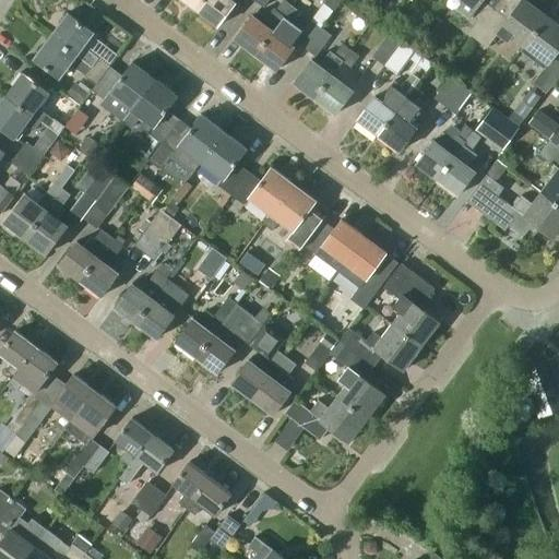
[(181,0),(197,11),(204,0),(181,0)]
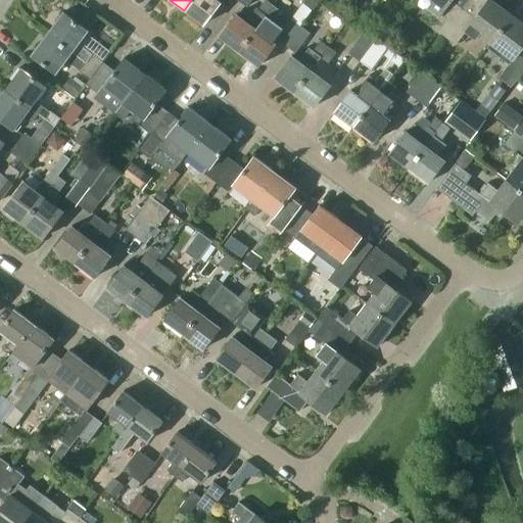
[(191,0),(184,10),(203,26),(221,2),(217,0),(191,0)]
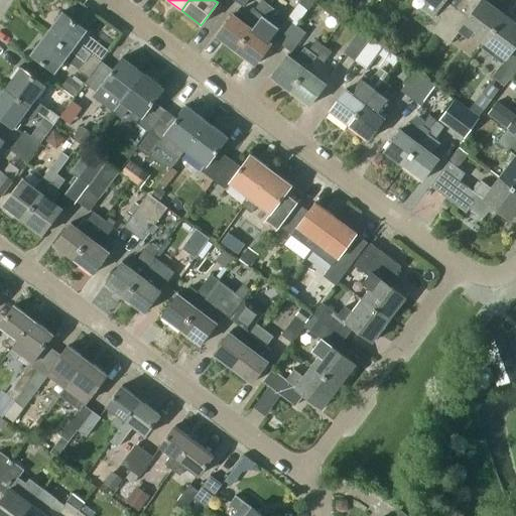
[(236,50),(269,5),(262,0),(261,0),(254,10),(252,8),(242,21),(233,14),(216,36),(236,50)]
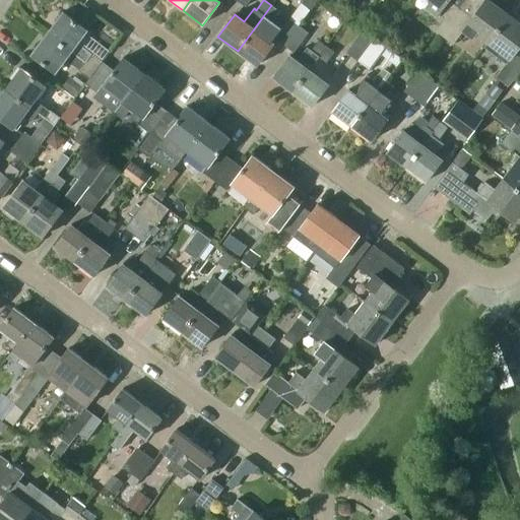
[(317,0),(303,0),(301,3),(311,10),(317,0)]
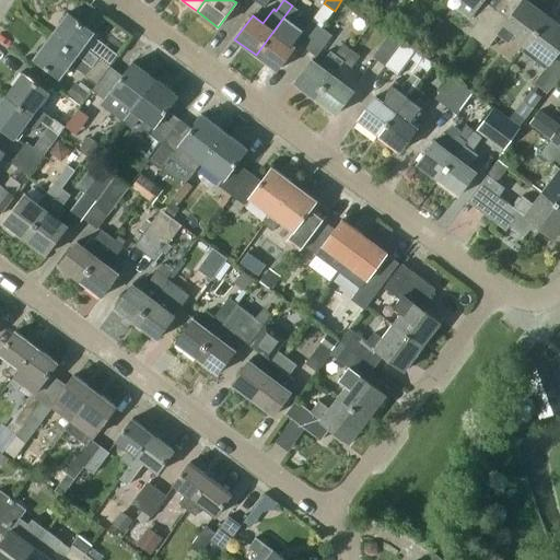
[(481,0),(464,0),(465,0),(458,9),(469,16),(461,27),(474,37),(494,10),(482,1),(481,0)]
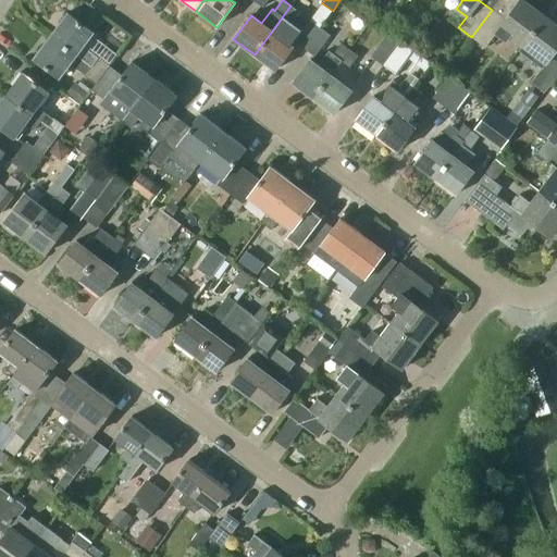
[(510,36),(523,46),(545,16),(522,0),(520,0),(506,21),(492,10),(471,37),(485,48),(495,34),(506,41),(510,36)]
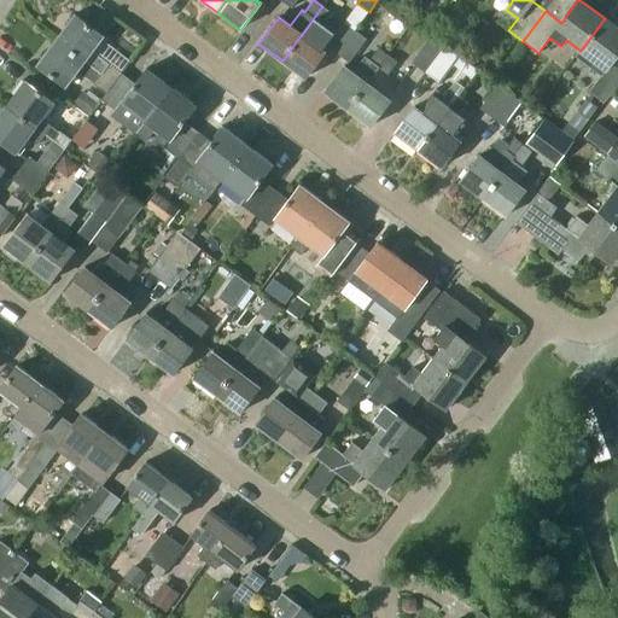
[(322,6),(283,60),(305,77),(325,52),(315,45),(326,29),(322,27),(332,13),(322,6)]
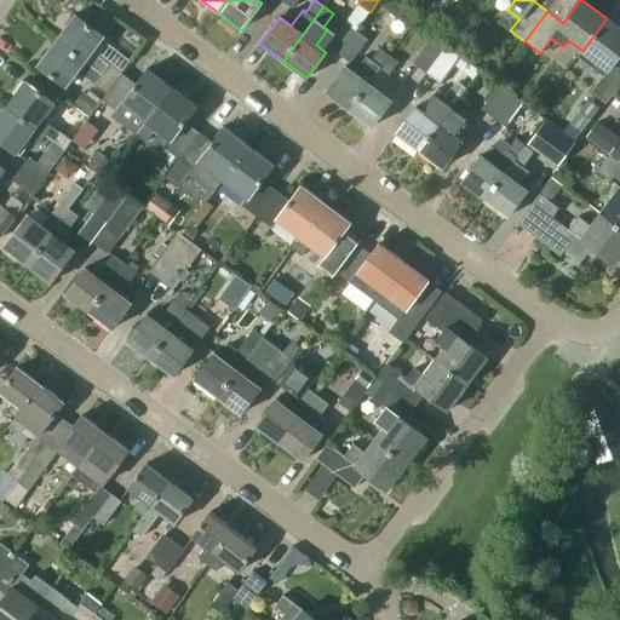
[(74,13),(56,39),(115,82),(121,73),(98,57),(98,52),(108,39),(74,13)]
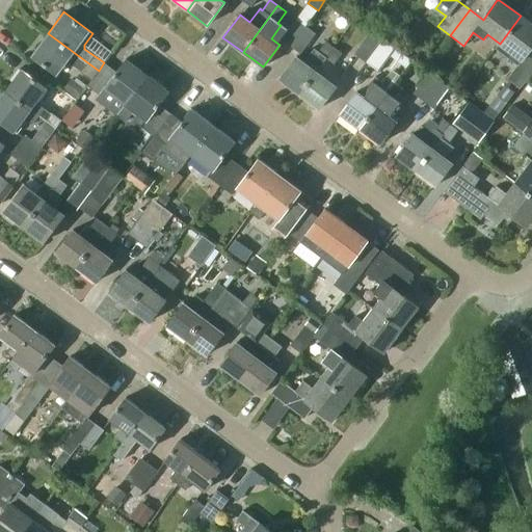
[(531,24),(521,16),(500,44),(511,53),(508,58),(517,65),(507,79),(520,87),(531,71),(531,57),(528,54),(531,48),(531,24)]
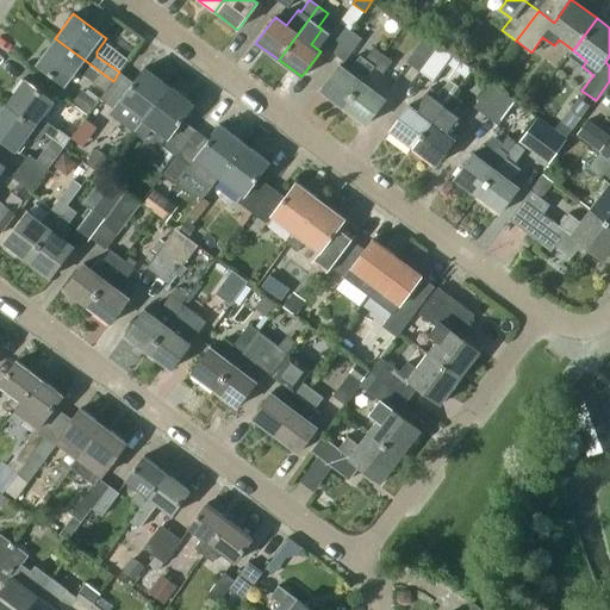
[(322,44),(332,53),(350,30),(340,22),(322,44)]
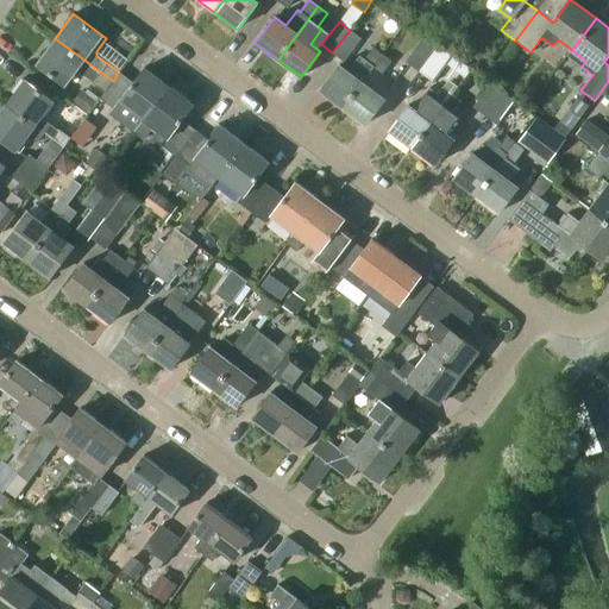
[(350,30),(332,52),(344,62),(362,39),(350,30)]
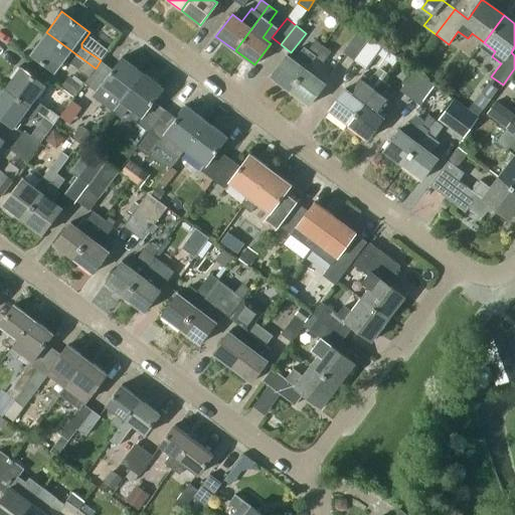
[(354,61),(369,41),(371,38),(359,29),(342,52),(354,61)]
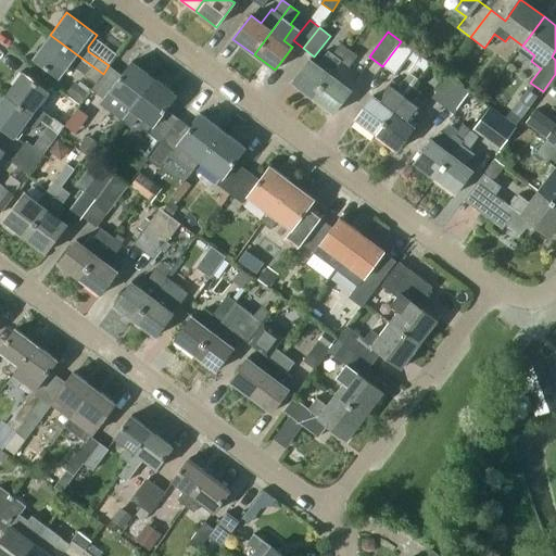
[(103,74),(50,35),(33,58),(59,77),(70,63),(85,75),(96,83),(103,74)]
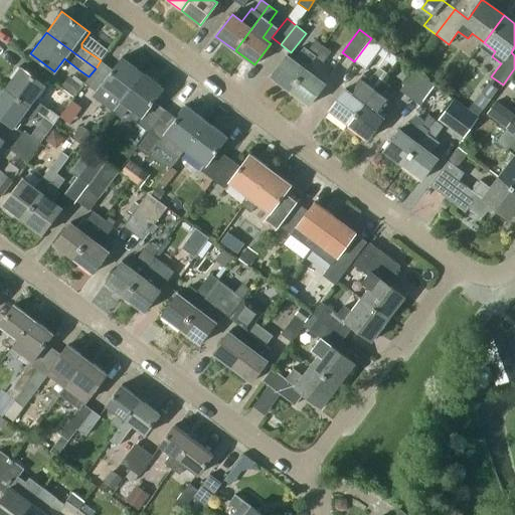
[(371,38),(369,41),(354,61),(366,70),(383,47),(371,38)]
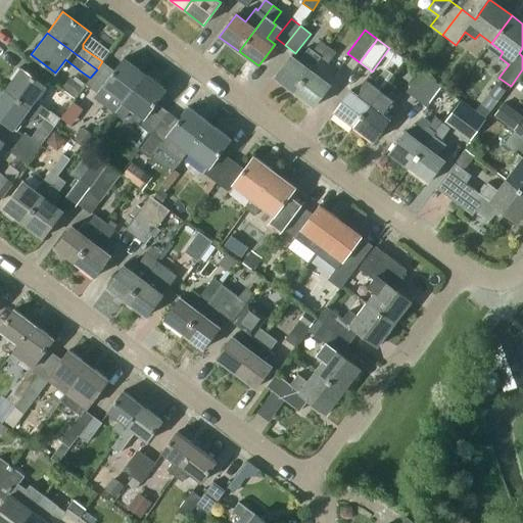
[(320,58),(329,47),(321,41),(313,52),(308,49),(299,61),(291,55),(274,78),(294,92),(311,70),(320,58)]
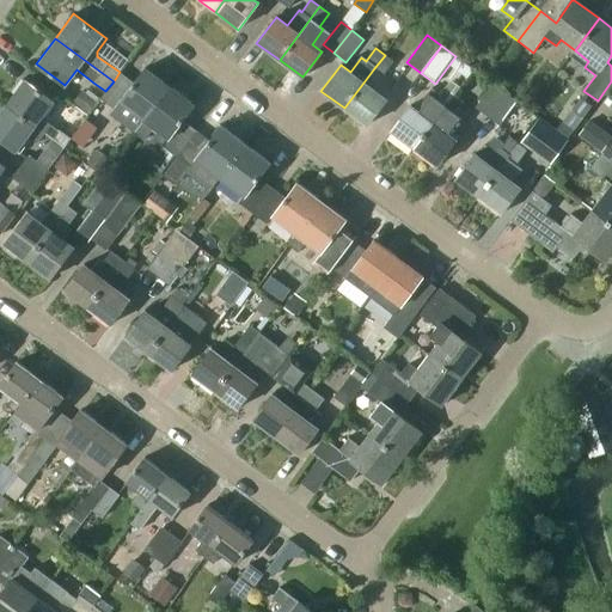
[(393,62),(385,55),(374,68),(384,75),(393,62)]
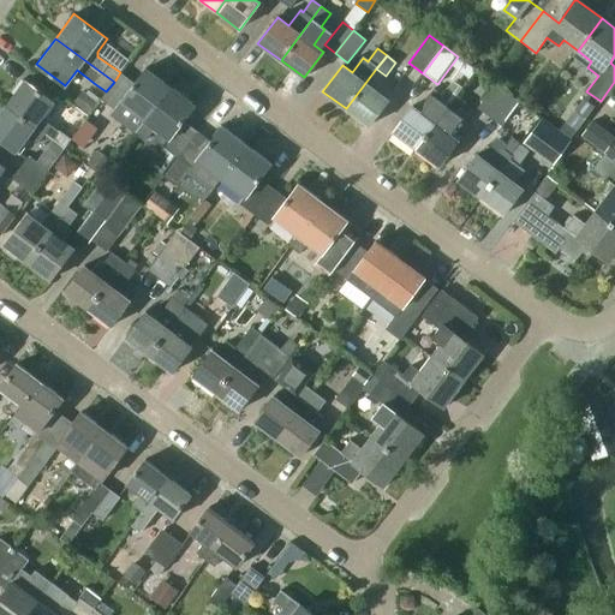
[(136,131),(144,119),(169,85),(144,67),(135,81),(133,82),(120,72),(114,82),(106,91),(101,99),(114,108),(111,112),(136,131)]
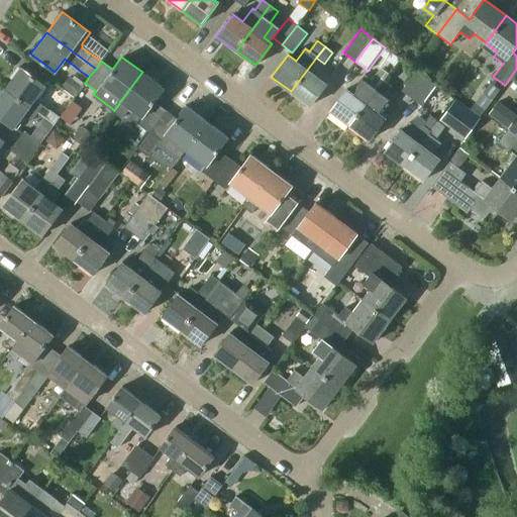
[(4,88),(37,112),(42,105),(34,99),(44,85),(20,67),(4,88)]
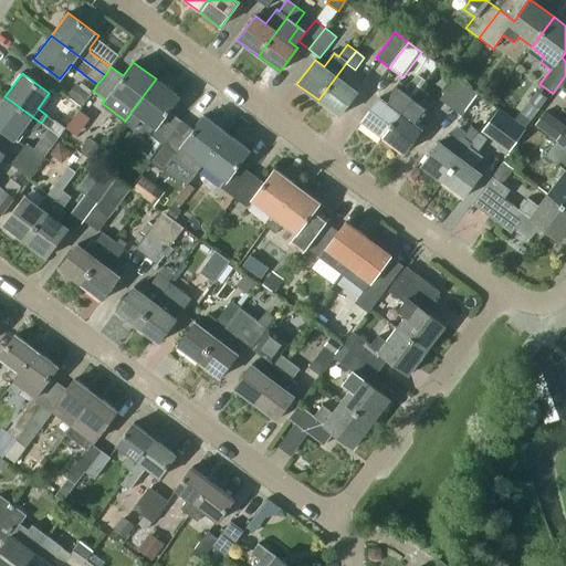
[(336,76),(318,100),(338,116),(357,92),(336,76)]
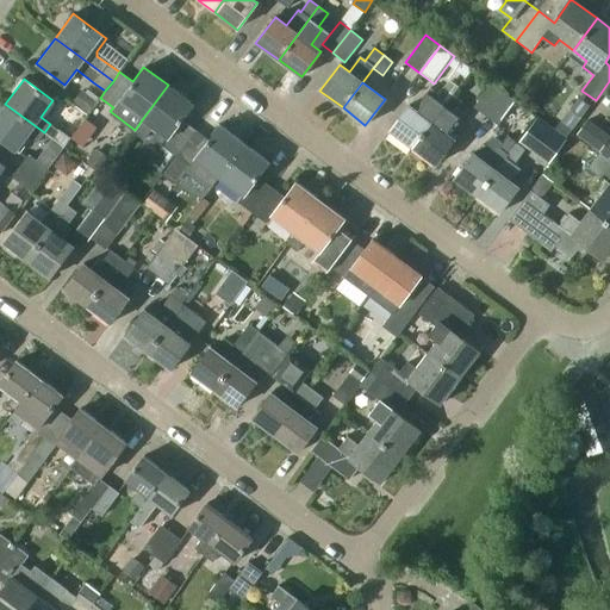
[(473,107),(485,117),(503,93),(492,83),(473,107)]
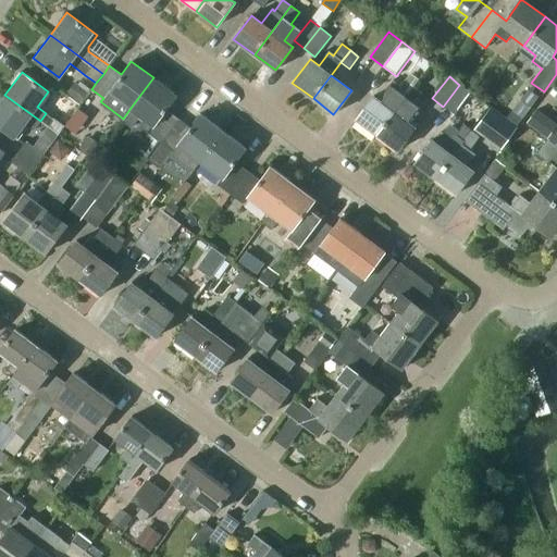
[(153,77),(131,108),(122,120),(131,126),(139,114),(153,125),(148,132),(160,140),(177,118),(165,108),(176,95),(153,77)]
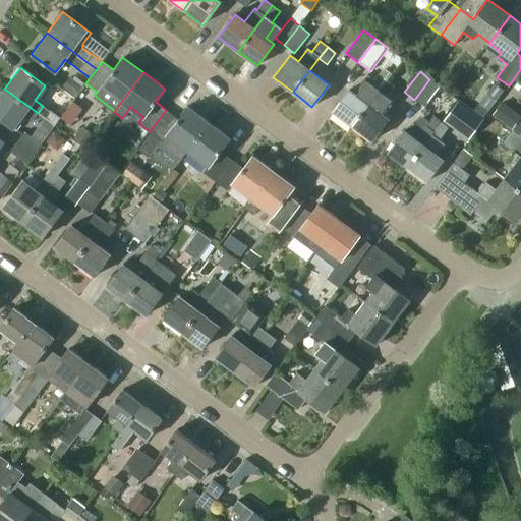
[(334,112),(352,125),(386,80),(379,75),(375,80),(366,74),(353,93),(350,90),(334,112)]
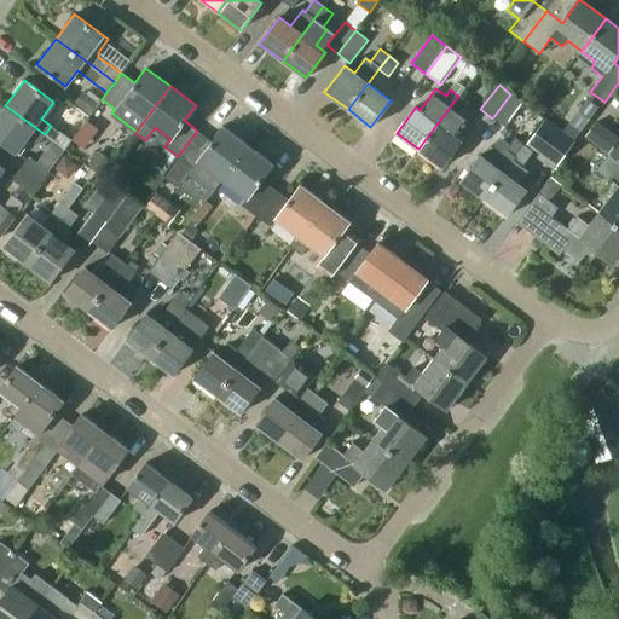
[(73,103),(87,115),(98,102),(82,91),(73,103)]
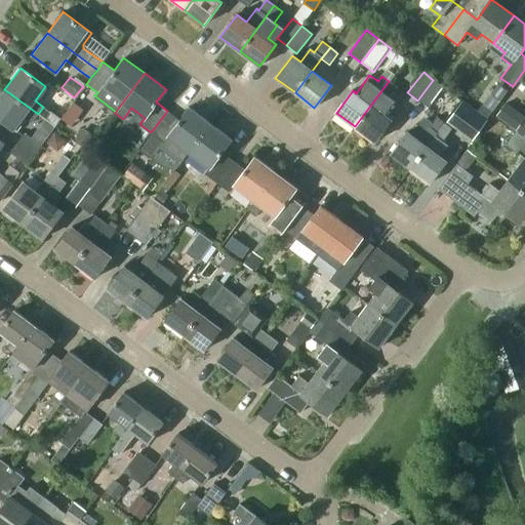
[(444,87),(433,80),(417,101),(429,109),(444,87)]
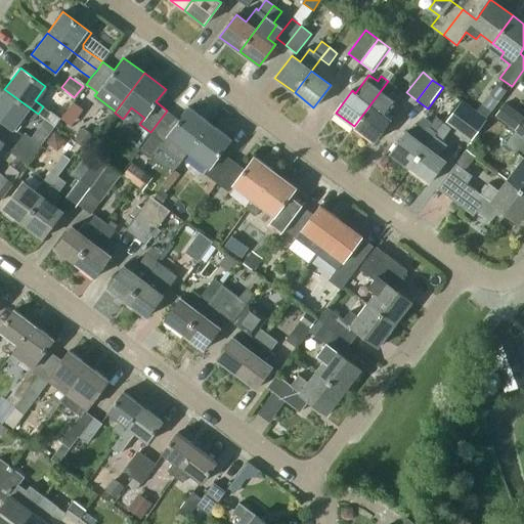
[(388,81),(354,126),(375,141),(391,120),(388,117),(400,99),(392,93),(396,87),(388,81)]
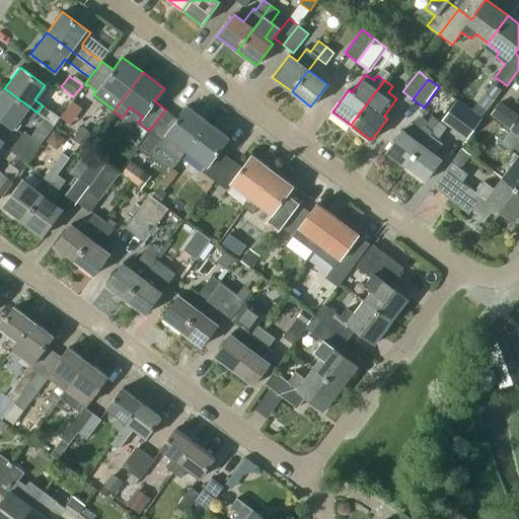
[(493,83),(477,103),(487,110),(502,90),(493,83)]
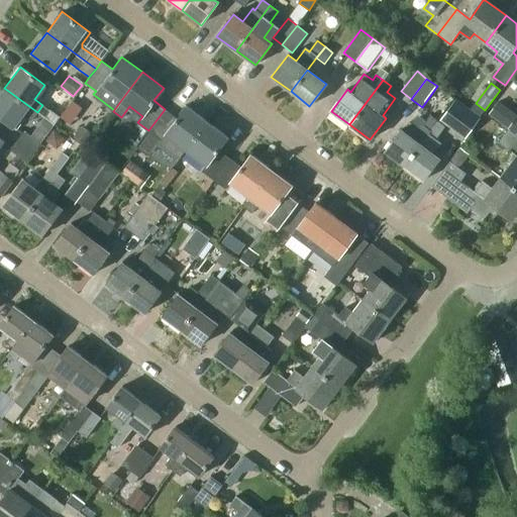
[(31,121),(37,112),(4,88),(0,93),(0,116),(17,130),(26,118),(31,121)]
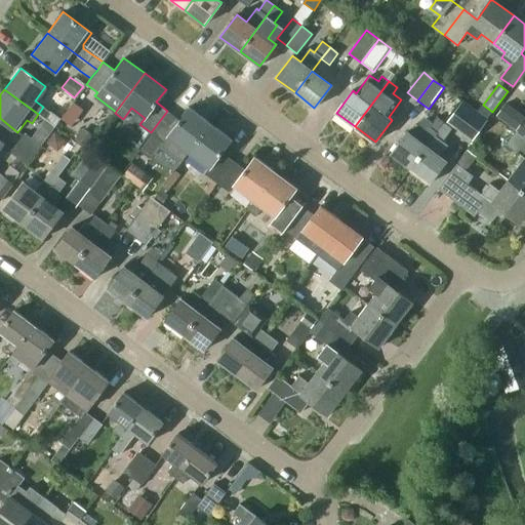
[(462,103),(447,123),(472,142),(487,121),(462,103)]
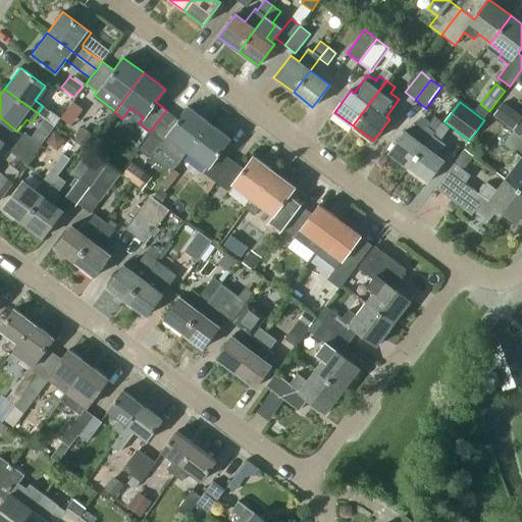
[(178,118),(166,110),(150,132),(152,134),(162,141),(162,147),(179,160),(188,150),(209,121),(188,106),(178,118)]
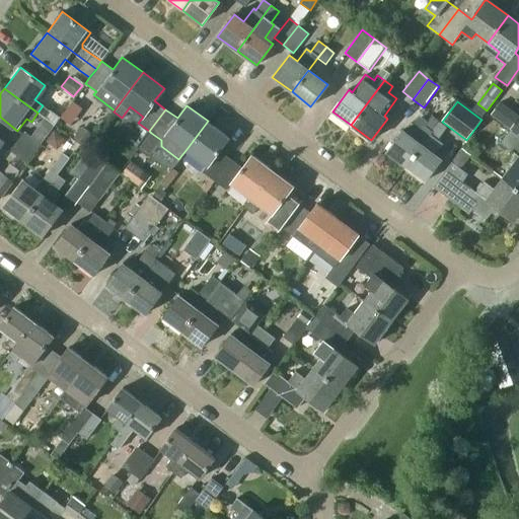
[(405,166),(439,122),(432,116),(427,122),(419,116),(405,133),(402,130),(386,152),(405,166)]
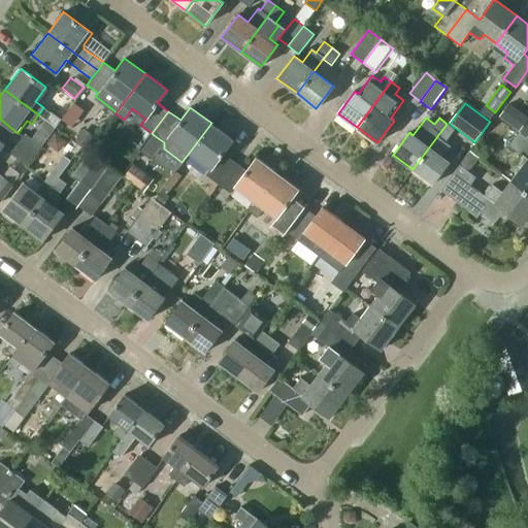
[(211,123),(190,152),(211,168),(206,174),(219,184),(235,161),(223,153),(233,139),(211,123)]
